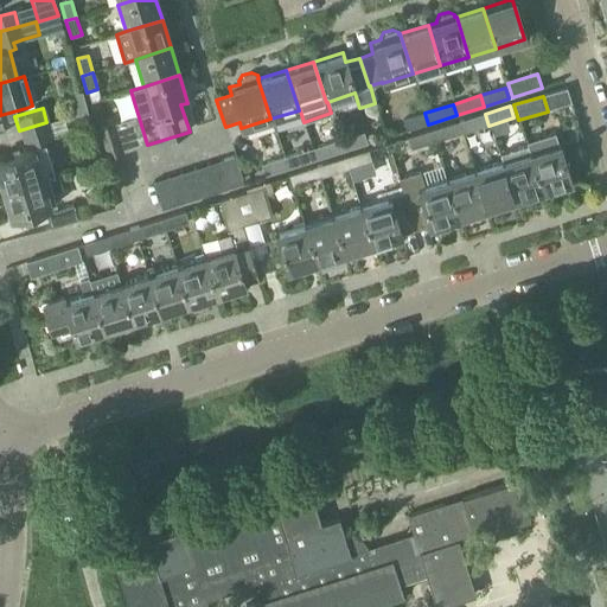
[(406,132),(428,125),(425,113),(402,120),(406,132)]
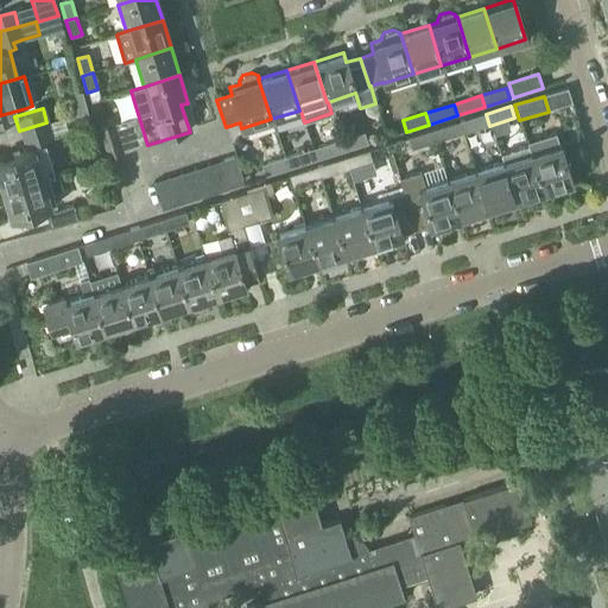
[(461,134),(489,126),(486,114),(457,122),(461,134)]
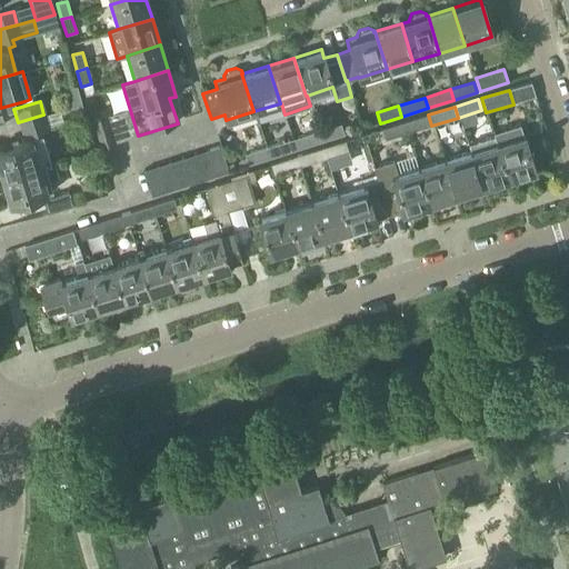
[(125,139),(138,136),(130,110),(118,115),(125,139)]
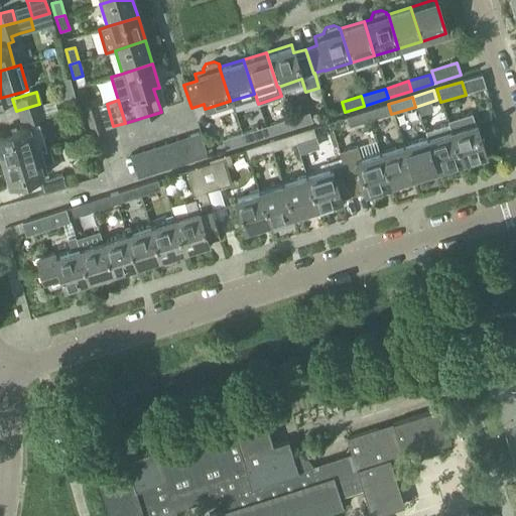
[(19,123),(43,116),(39,104),(16,111),(19,123)]
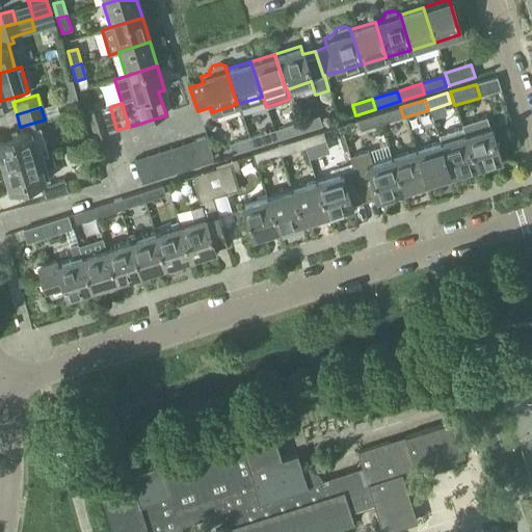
[(105,134),(116,130),(110,107),(98,110),(105,134)]
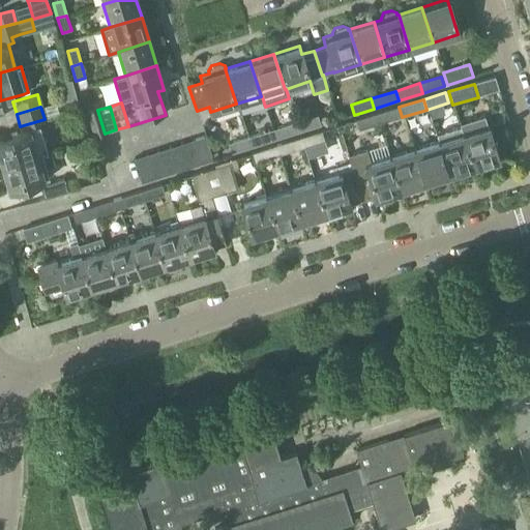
[(378,124),(402,117),(399,107),(375,115),(378,124)]
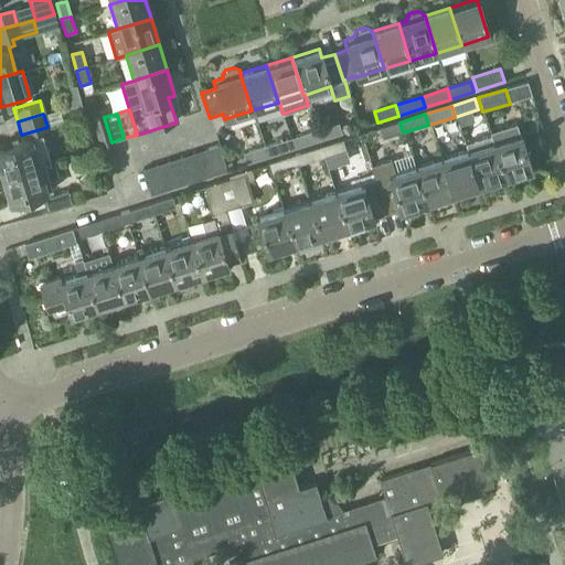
[(99,146),(112,142),(104,117),(92,121),(99,146)]
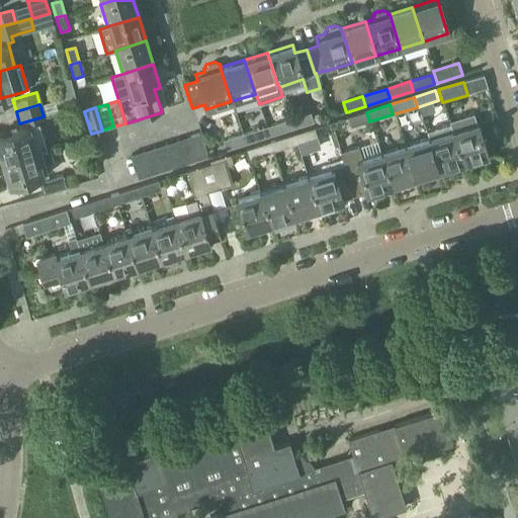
[(350,127),(369,121),(366,112),(347,118),(350,127)]
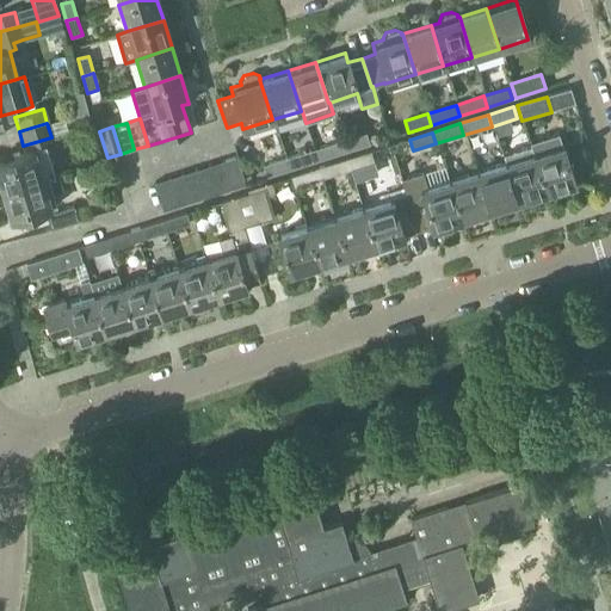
[(344,153),(369,144),(365,134),(340,141),(344,153)]
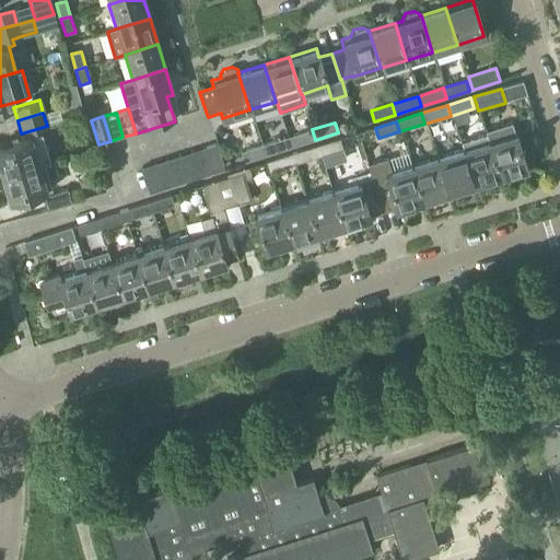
[(511,123),(486,131),(488,140),(487,141),(498,177),(526,168),(514,132),(511,123)]
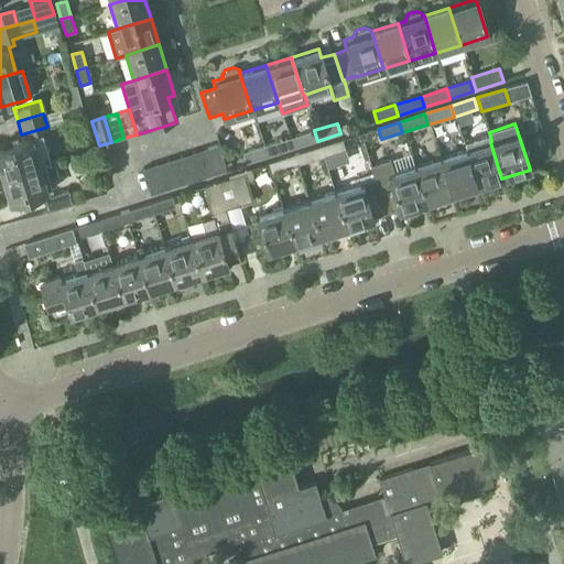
[(292,149),(317,141),(314,130),(289,139),(292,149)]
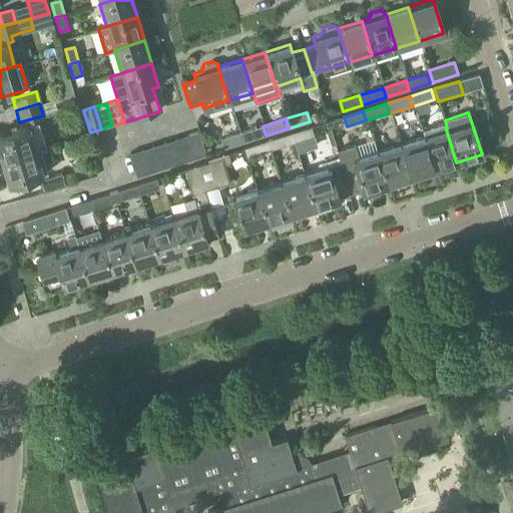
[(44,146),(37,122),(0,132),(0,156),(1,159),(44,146)]
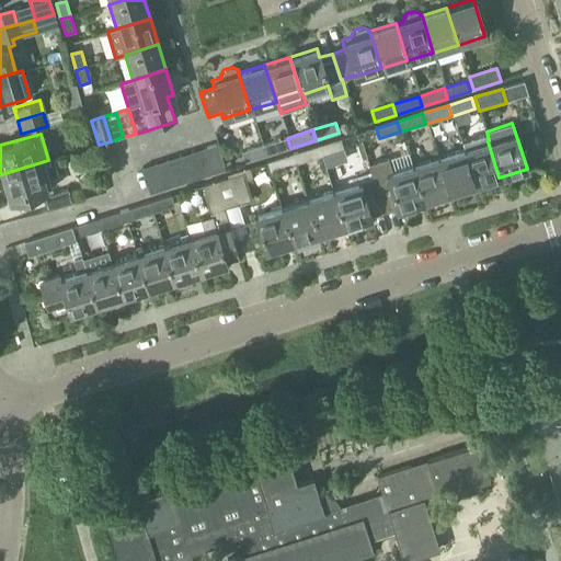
[(265,157),(290,148),(287,138),(262,146),(265,157)]
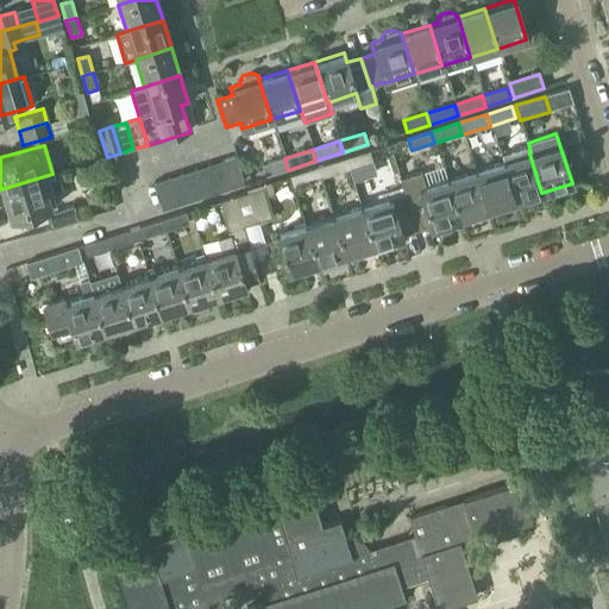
[(344,159),(347,170),(372,163),(369,151),(344,159)]
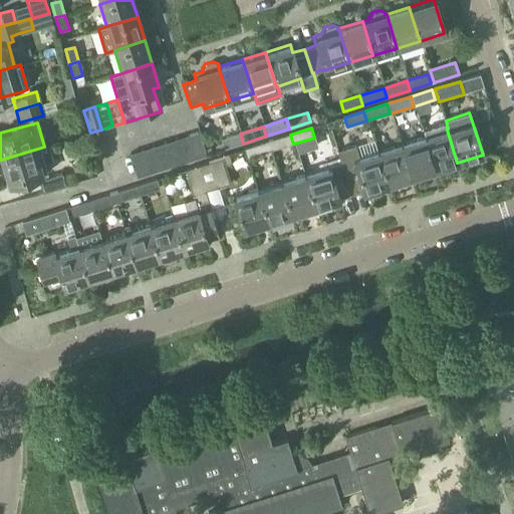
[(433,170),(457,163),(447,130),(423,137),(433,170)]
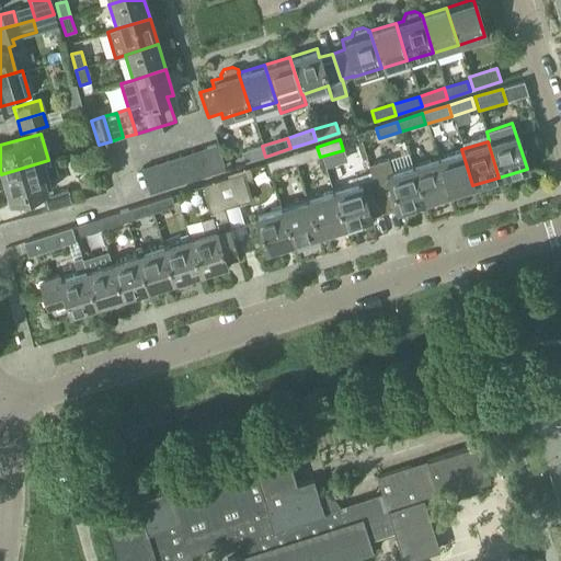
[(213,173),(225,169),(217,144),(205,147),(213,173)]
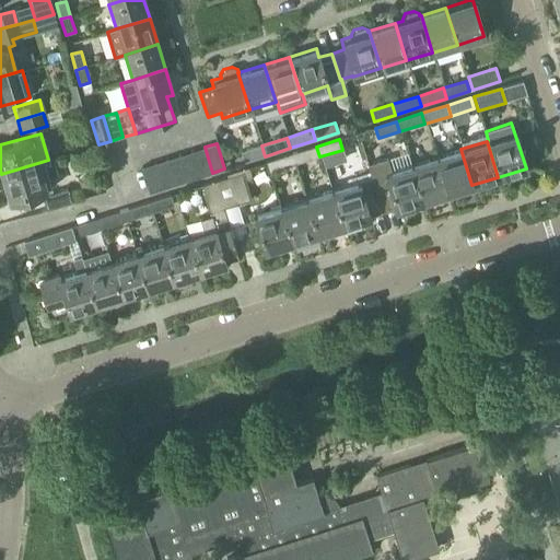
[(261,146),(241,152),(244,163),(265,156),(261,146)]
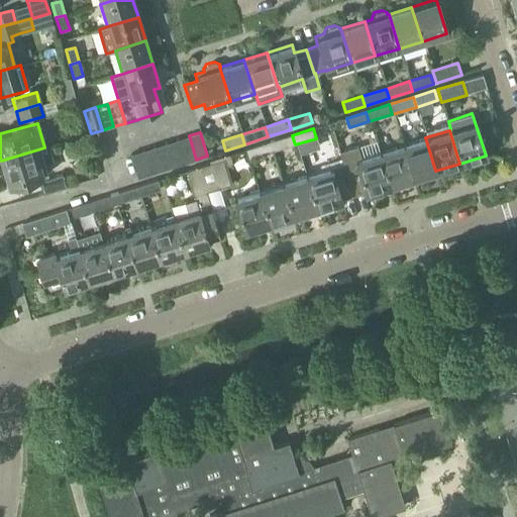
[(184,163),(196,160),(189,135),(177,139),(184,163)]
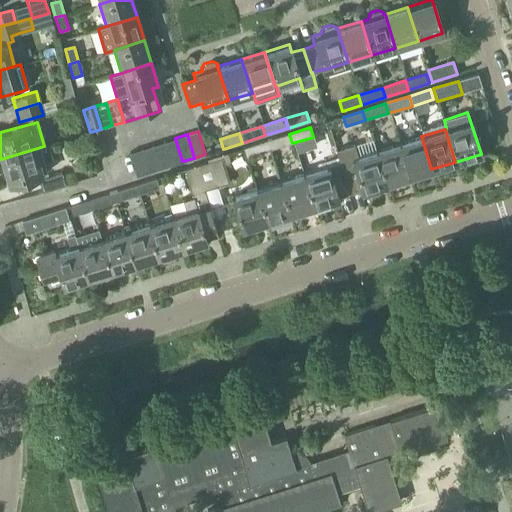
[(268,151),(292,143),(289,134),(265,141),(268,151)]
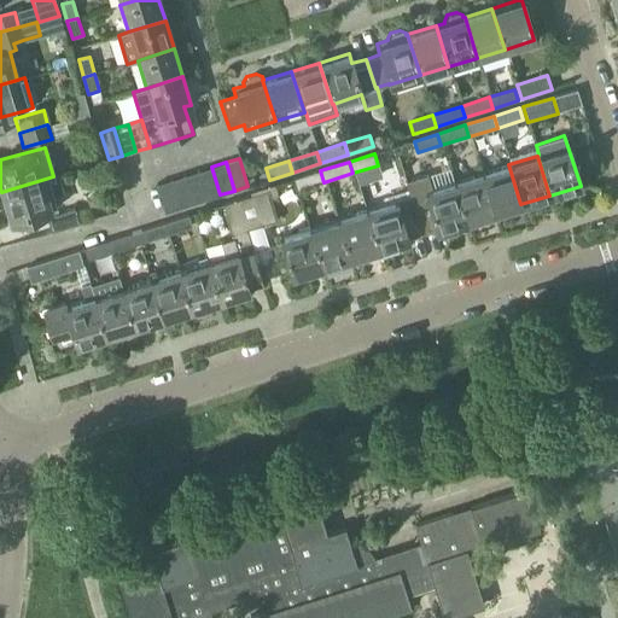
[(493,213),(520,204),(508,164),(481,173),(493,213)]
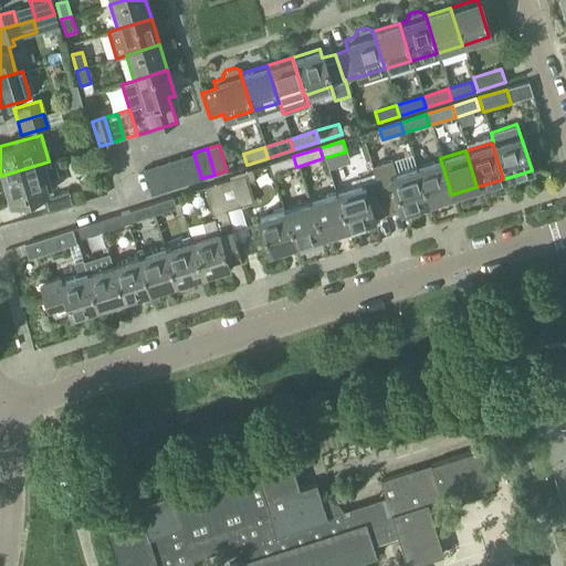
[(189,182),(201,178),(194,153),(181,156),(189,182)]
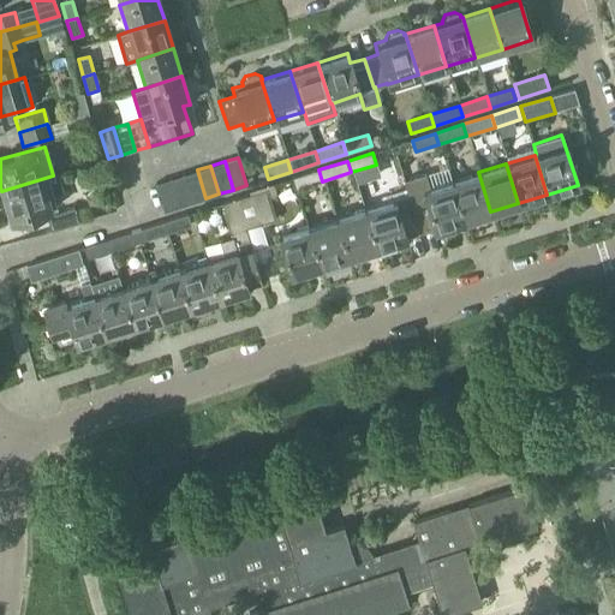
[(192,203),(206,198),(197,169),(183,174),(192,203)]
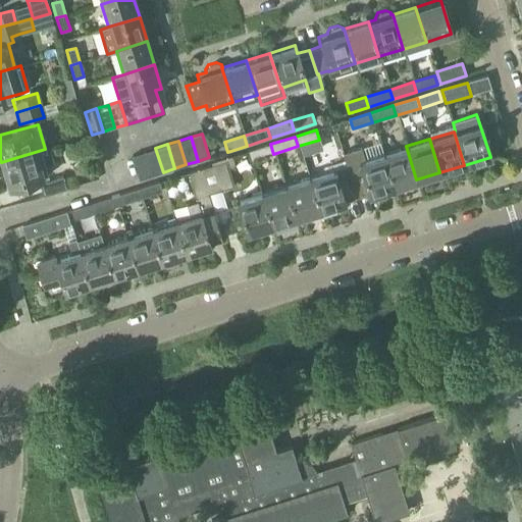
[(270,144),(248,151),(251,161),(273,154),(270,144)]
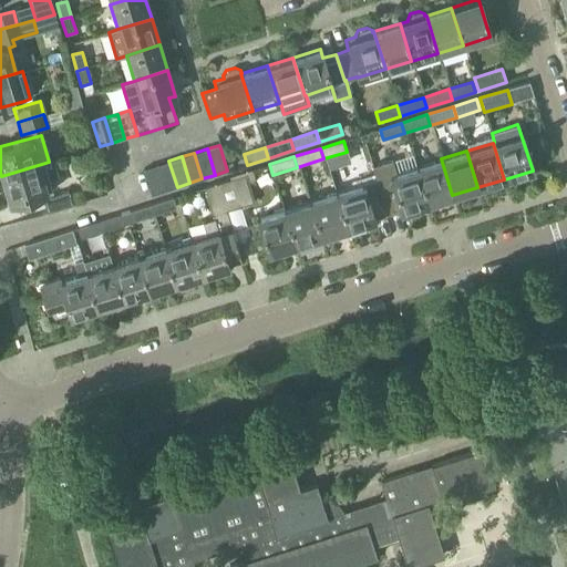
[(425,204),(452,195),(441,158),(414,167),(425,204)]
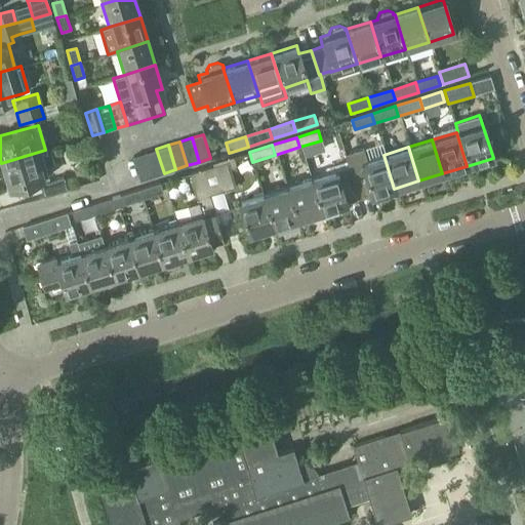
[(47,176),(44,167),(53,164),(49,149),(45,150),(1,163),(8,188),(47,176)]
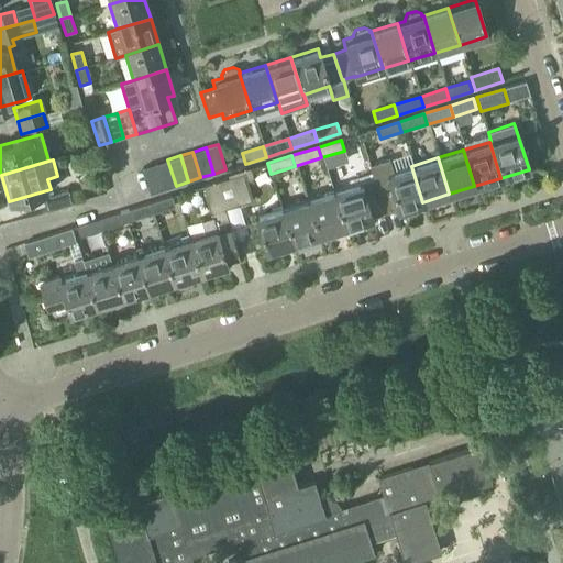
[(163,190),(176,186),(167,159),(155,164),(163,190)]
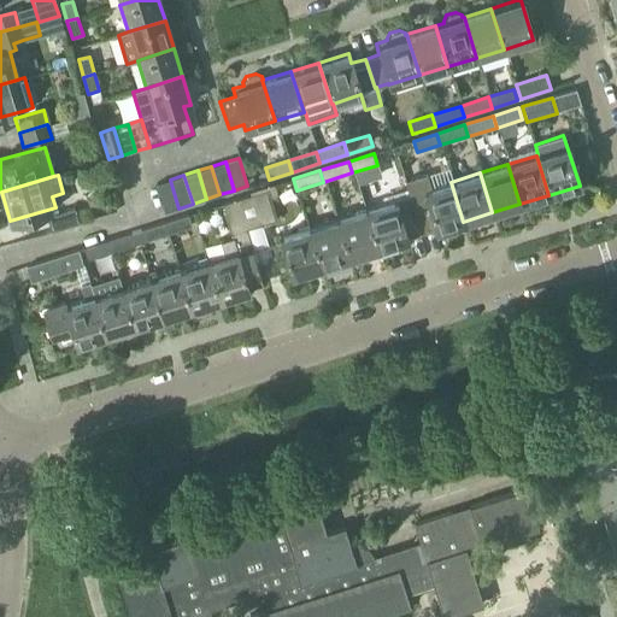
[(451,182),(430,188),(425,175),(405,182),(407,189),(405,191),(418,233),(434,228),(434,230),(463,222),(451,182)]
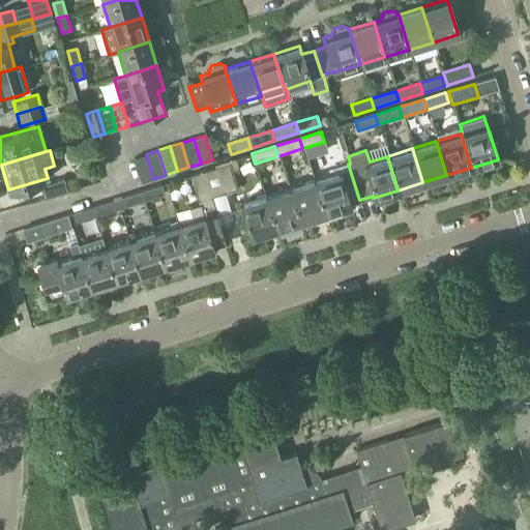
[(141,182),(153,179),(146,154),(133,158),(141,182)]
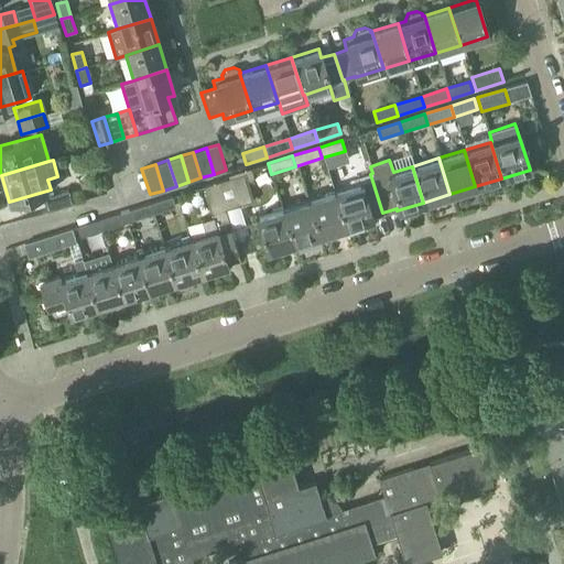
[(225,208),(249,201),(241,174),(216,182),(225,208)]
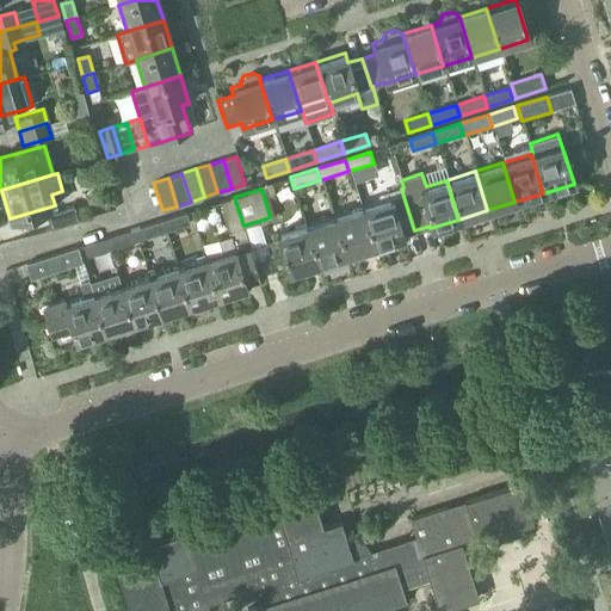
[(401,235),(414,230),(401,189),(377,196),(378,201),(359,207),(371,247),(401,238),(401,235)]
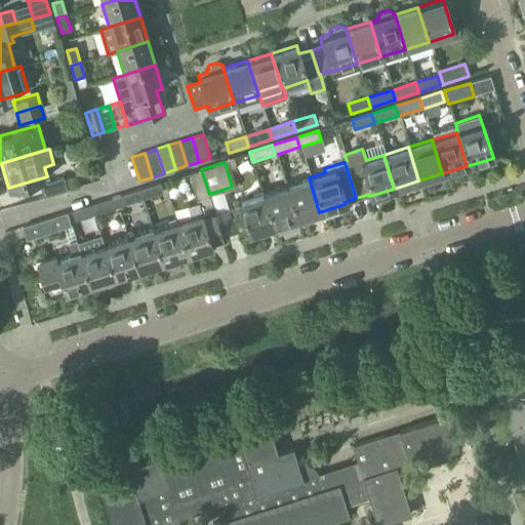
[(224,242),(209,194),(201,169),(189,173),(198,203),(187,206),(191,217),(174,223),(185,255),(210,247),(209,246),(224,242)]
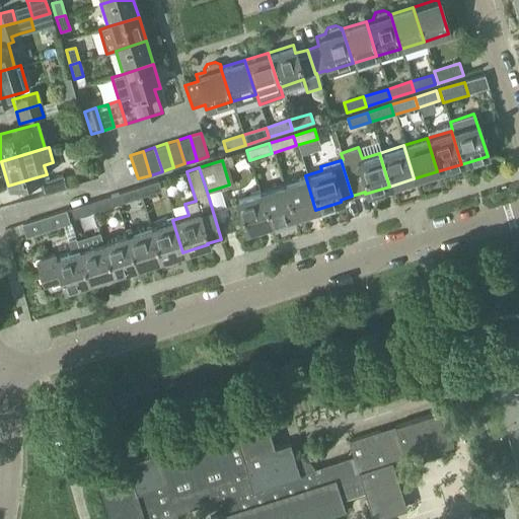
[(62,175),(39,182),(42,195),(65,188),(62,175)]
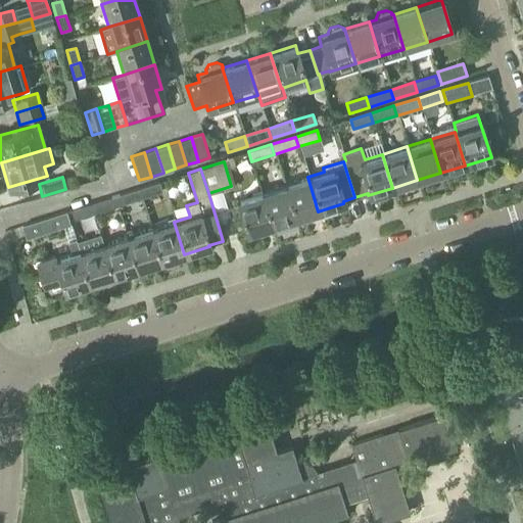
[(294,219),(318,211),(307,177),(284,185),(294,219)]
